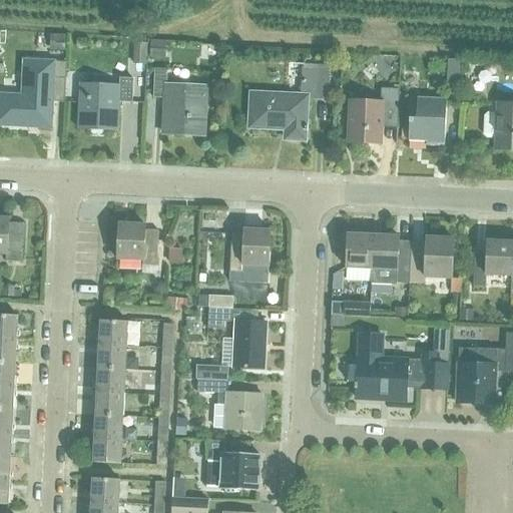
[(135,43),(134,62),(147,63),(148,44),(135,43)]
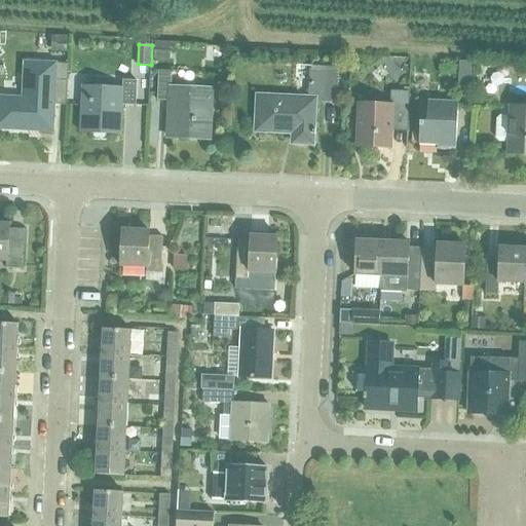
[(460,61),(459,91),(472,91),(474,62),(460,61)]
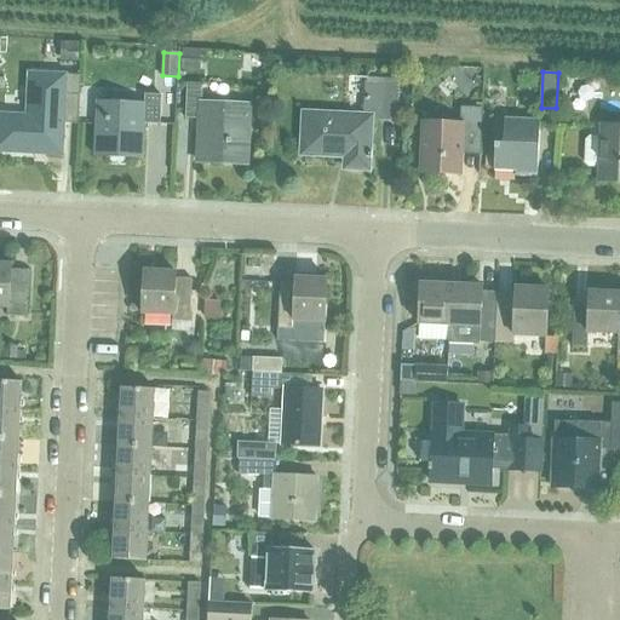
[(0,114),(0,151),(62,155),(64,124),(79,124),(81,75),(34,73),(33,115),(0,114)]
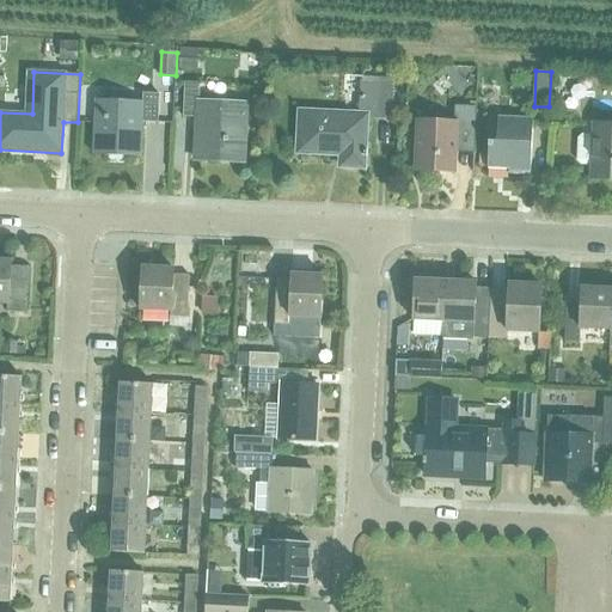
[(195,159),(242,161),(245,103),(199,102),(200,83),(185,81),(184,117),(197,118),(195,159)]
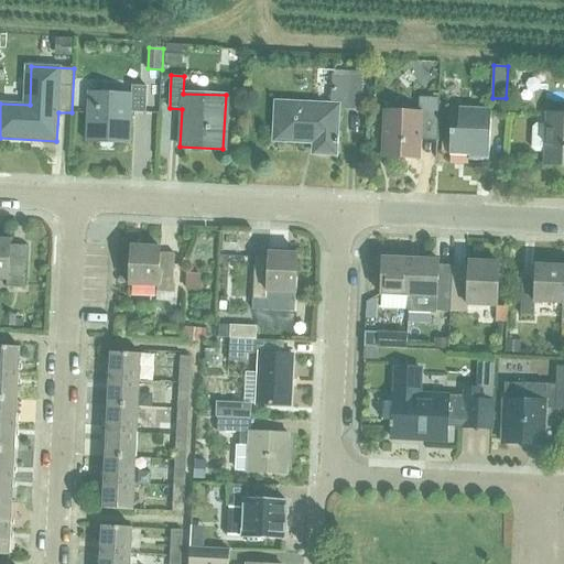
[(358,107),(360,77),(333,76),(331,106),(275,102),(274,140),(306,141),(306,138),(315,138),(314,152),(335,153),(336,142),(338,142),(338,136),(336,136),(338,106),(358,107)]
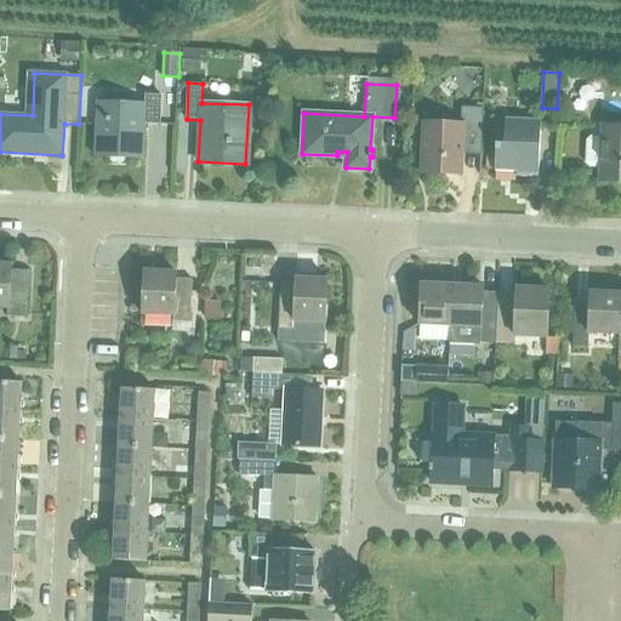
[(160,124),(161,95),(146,93),(146,104),(96,102),(93,154),(144,157),(146,124),(160,124)]
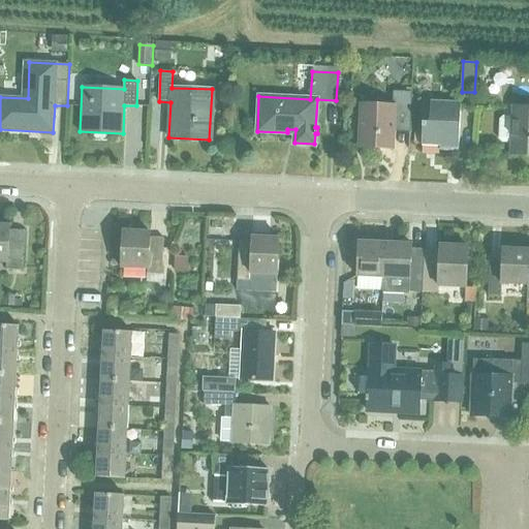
[(409,126),(411,92),(394,91),(393,105),(362,104),(360,146),(392,148),(394,125),(409,126)]
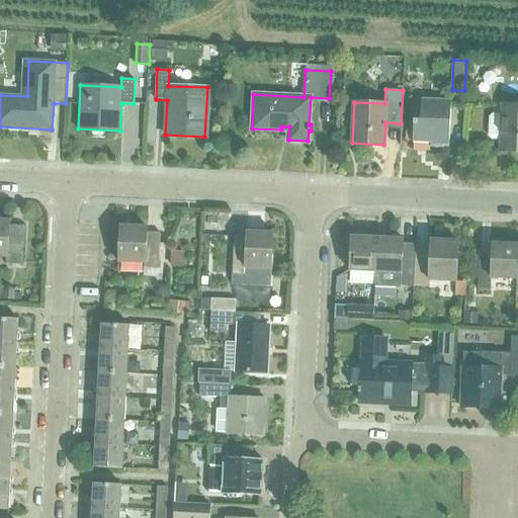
[(449,139),(450,103),(440,103),(440,98),(420,98),(420,110),(414,109),(412,141),(430,142),(430,146),(438,147),(438,139),(449,139)]
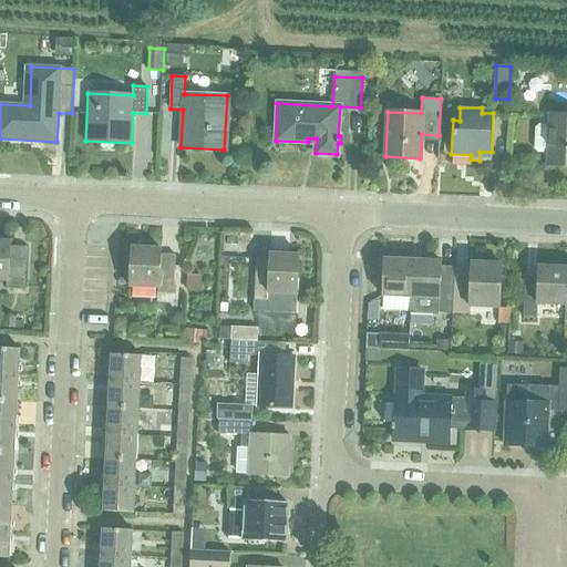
[(535,148),(538,152),(548,153),(547,165),(566,165),(566,116),(550,116),(549,126),(539,125),(536,129),(535,148)]
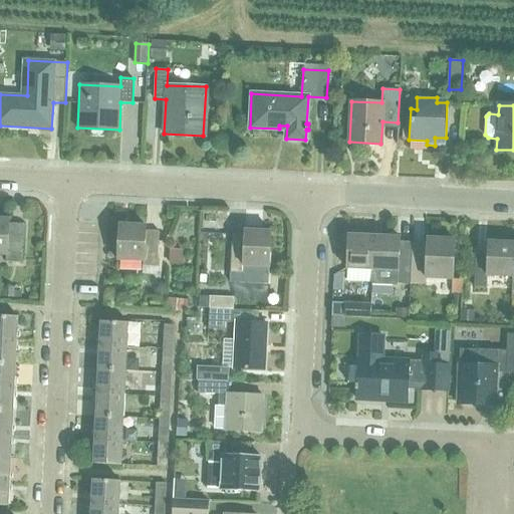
[(9,260),(23,260),(25,223),(10,222),(11,218),(0,217),(0,253),(9,253),(9,260)]
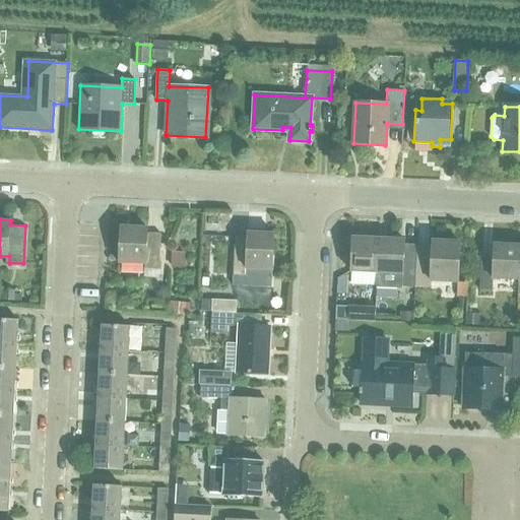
[(146,269),(161,269),(163,233),(149,232),(149,228),(123,226),(122,262),(146,263),(146,269)]
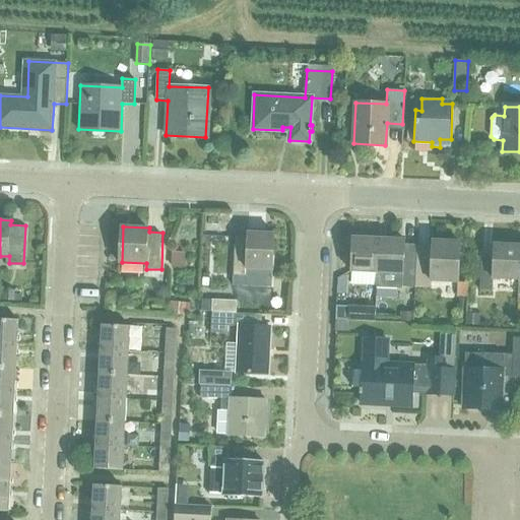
[(235,237),(233,286),(270,288),(273,234),(248,232),(247,238),(235,237)]
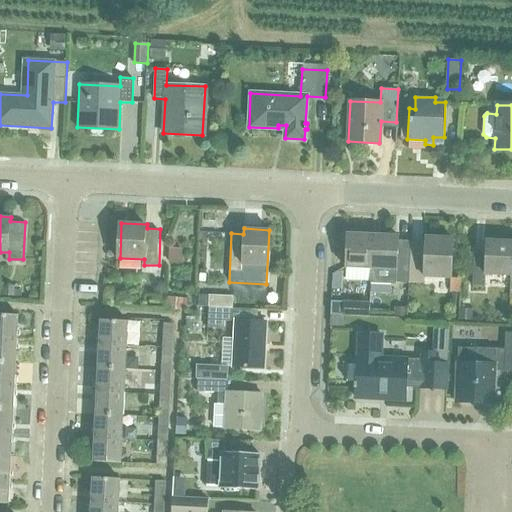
[(370,269),(372,269),(373,235),(347,233),(345,268),(346,268),(346,279),(370,280),(370,269)]
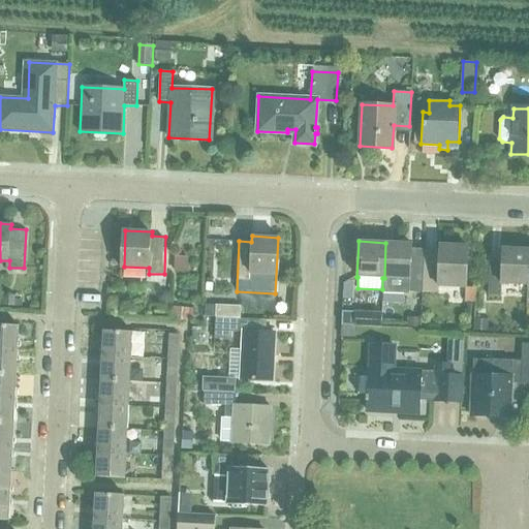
[(383,292),(408,293),(408,291),(423,291),(424,258),(410,257),(410,244),(385,243),(384,278),(383,292)]
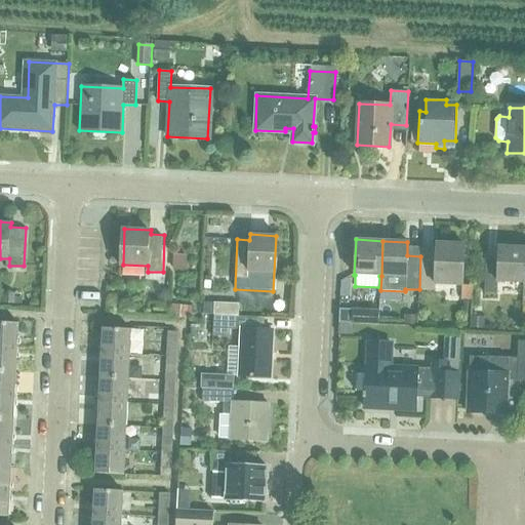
[(420,256),(419,289),(434,290),(434,283),(461,284),(463,245),(436,243),(435,248),(431,248),(430,256),(420,256)]
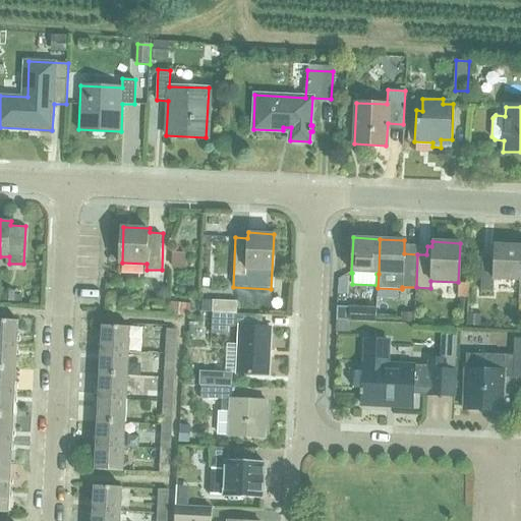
[(493,278),(519,280),(520,245),(495,244),(494,257),(480,257),(479,289),(491,290),(493,278)]
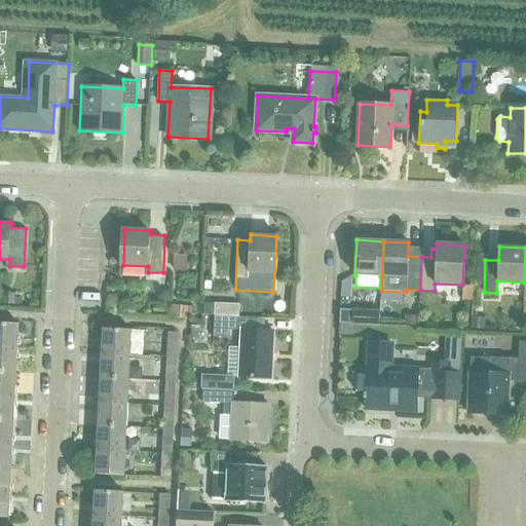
[(187,256),(174,256),(174,270),(186,270),(187,256)]
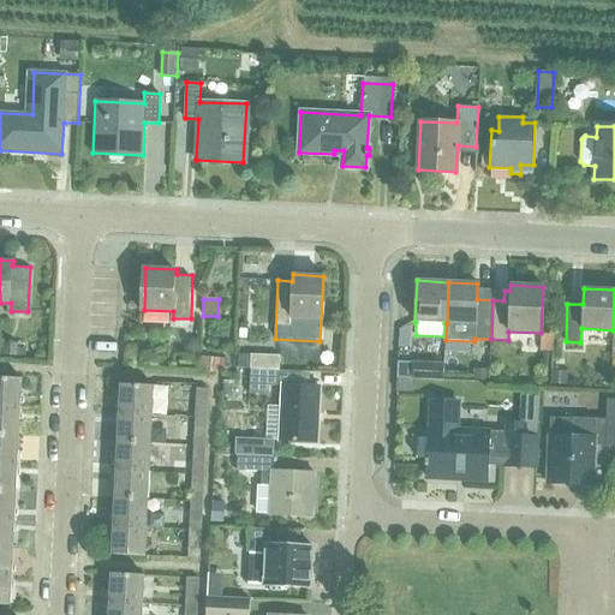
[(541,351),(554,351),(554,334),(542,334),(541,351)]
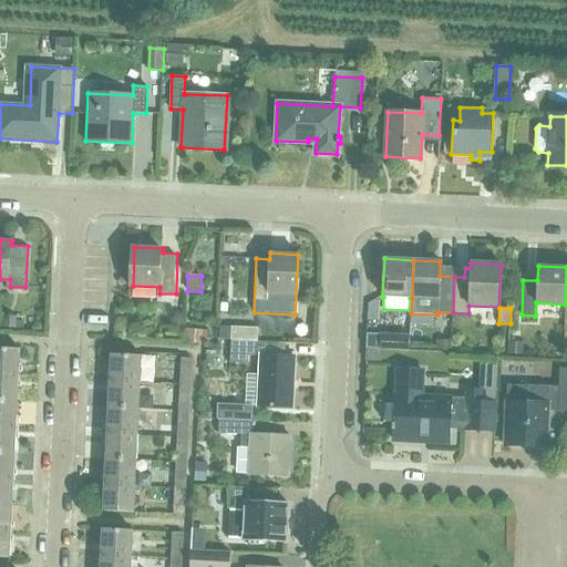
[(228,340),(228,341),(255,342),(256,327),(229,326),(229,328),(228,340)]
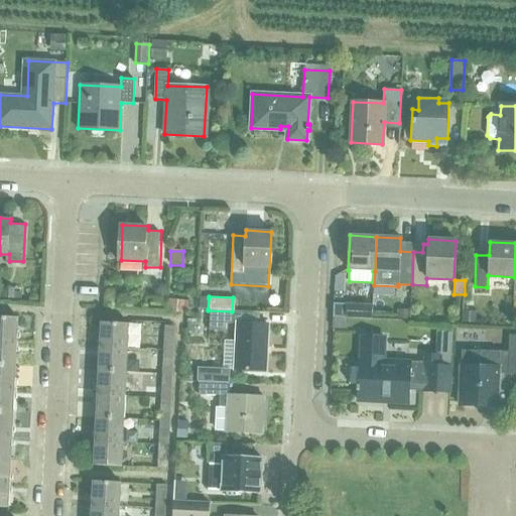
[(208,309),(209,298),(200,297),(200,308),(208,309)]
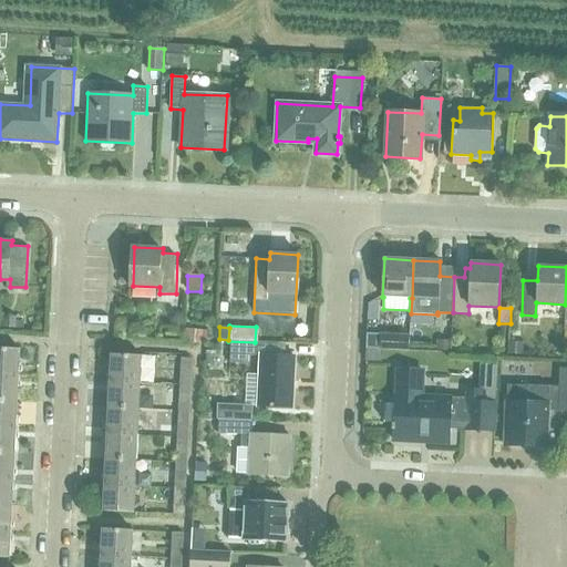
[(366,346),(380,347),(408,348),(409,334),(367,332),(366,346)]
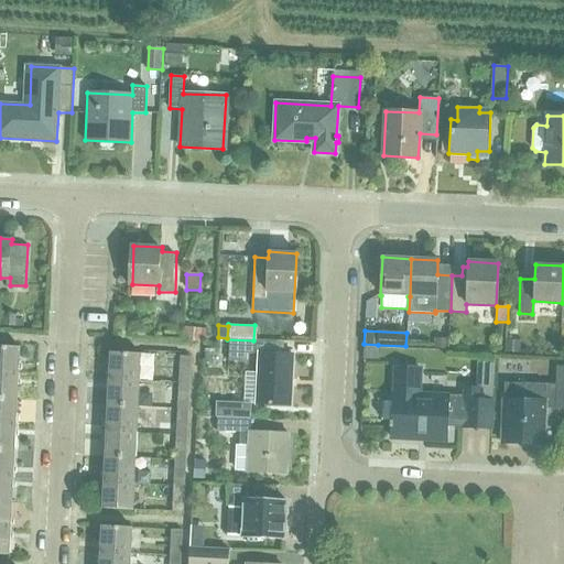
[(253,340),(227,339),(226,361),(243,362),(243,353),(253,354),(253,340)]
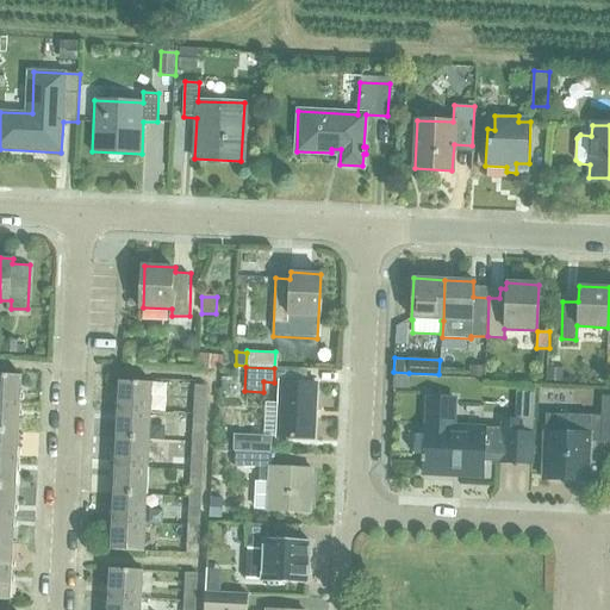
[(0,375),(0,403),(20,404),(22,377),(0,375)]
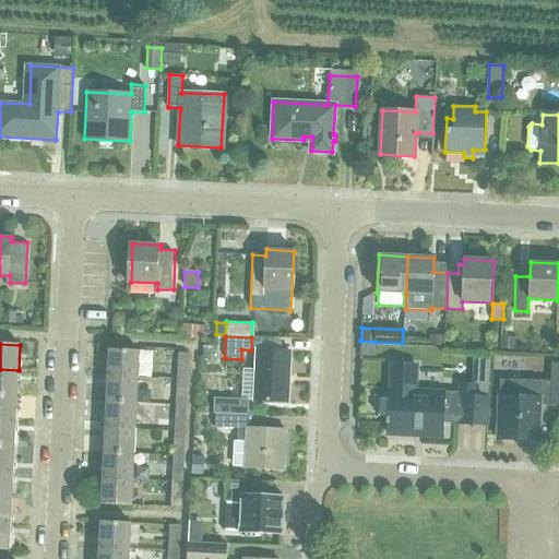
[(109,349),(108,375),(139,377),(140,352),(109,349)]
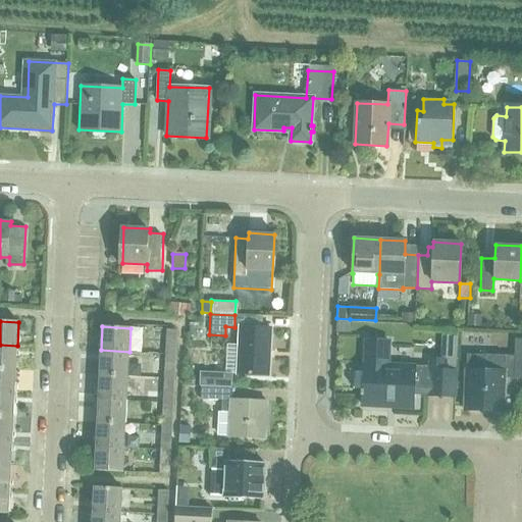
[(237,374),(268,375),(270,328),(239,327),(237,374)]
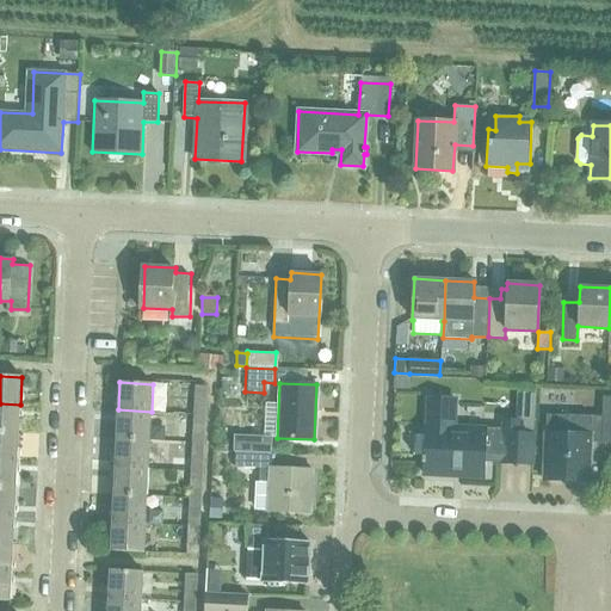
[(192,414),(204,414),(205,387),(193,387),(192,414)]
